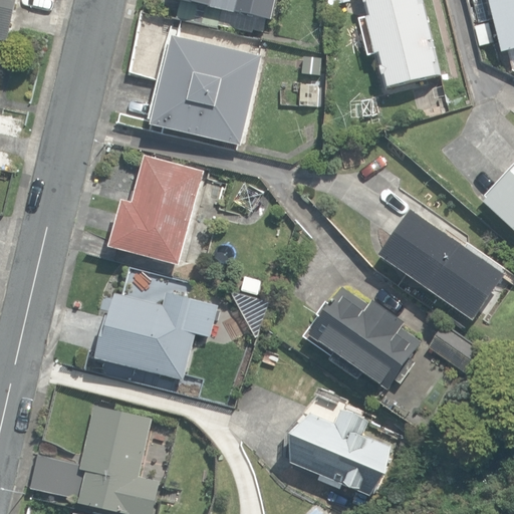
[(0,0),(0,40),(5,42),(11,43),(20,0),(0,0)]
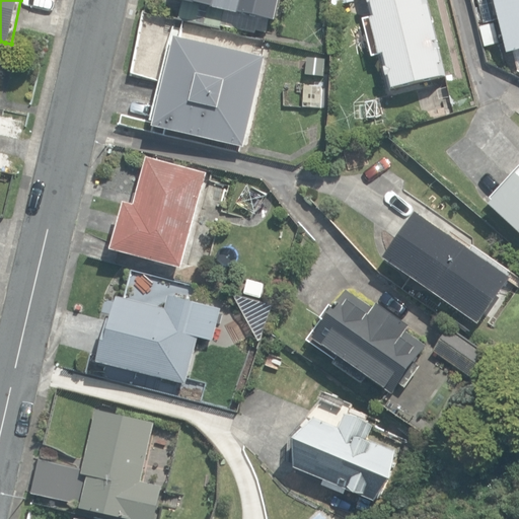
[(223,26),(256,33),(257,31),(267,33),(270,19),(278,21),(282,0),(183,0),(180,20),(222,29),(223,26)]
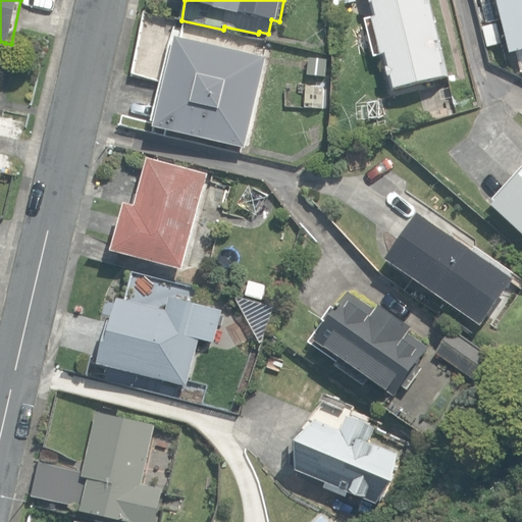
[(368,20),(373,39),(437,23),(433,4),(429,5),(427,0),(371,0),(375,19),(368,20)]
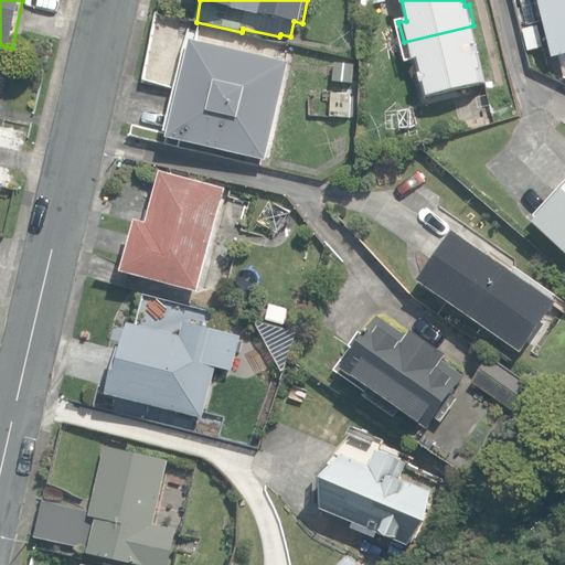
[(521,0),(528,25),(544,21),(539,0),(521,0)]
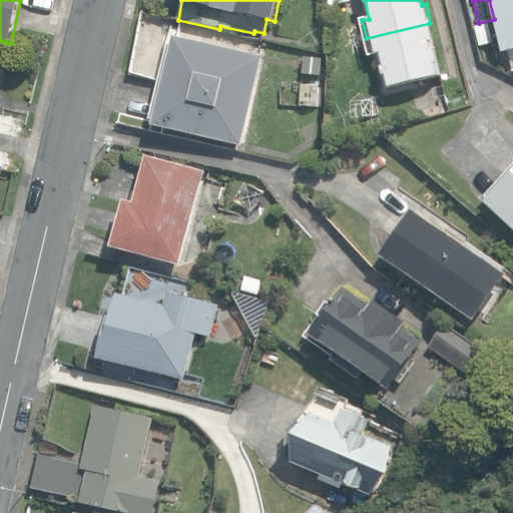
[(512,0),(489,0),(494,19),(502,52),(512,49),(512,0)]
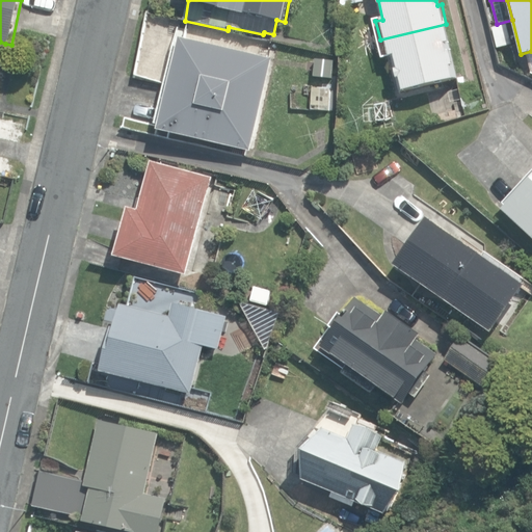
[(446,24),(380,40),(384,58),(391,57),(400,95),(455,81),(451,67),(454,65),(451,51),(448,52),(446,44),(450,43),(446,24)]
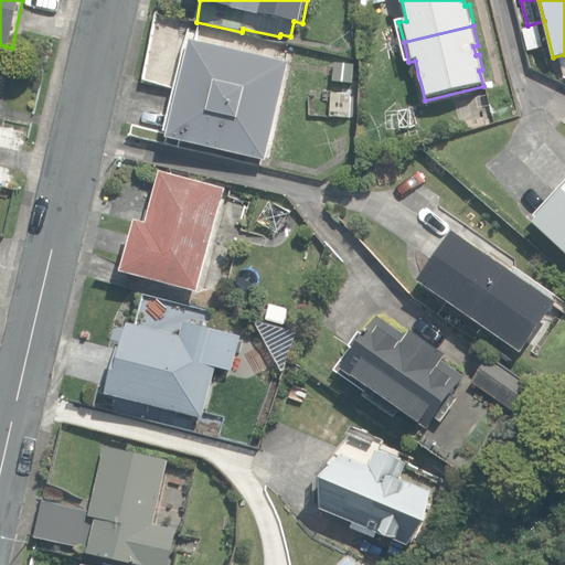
[(267,160),(289,61),(190,39),(168,138),(267,160)]
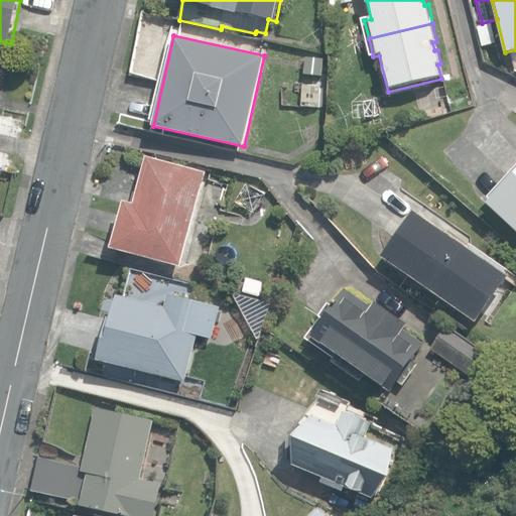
[(301,107),(320,107),(321,86),(302,86),(301,107)]
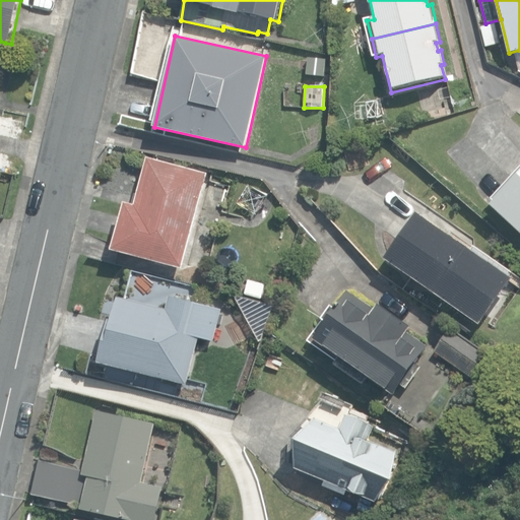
[(127,256),(198,274),(223,179),(164,164),(150,210),(140,208),(127,256)]
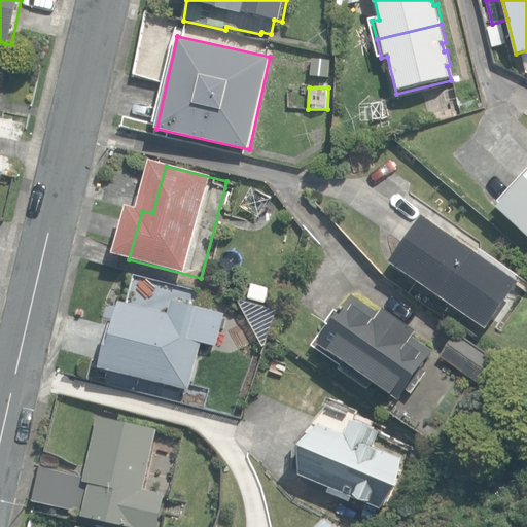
[(526,169),(498,201),(500,203),(497,207),(526,235),(526,169)]
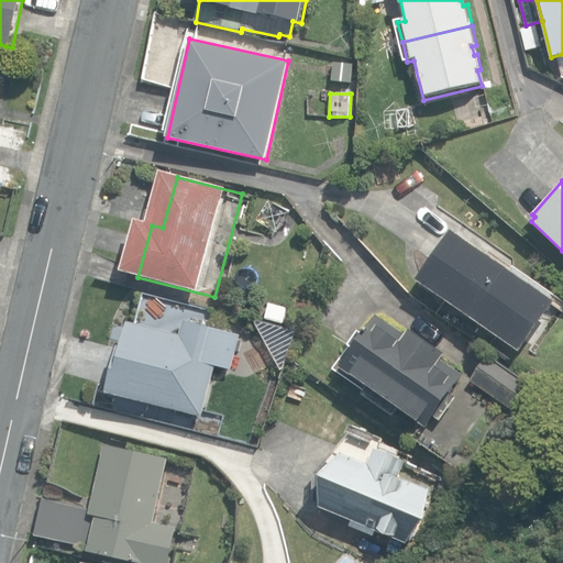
[(433,286),(538,357),(562,320),(562,299),(468,235),(433,286)]
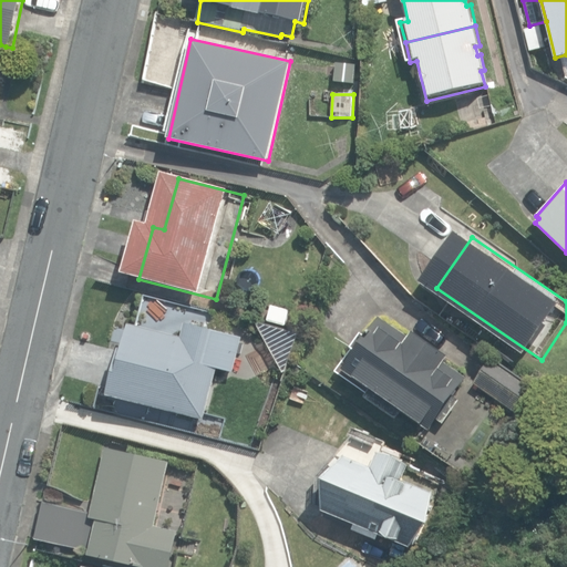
[(267,319),(285,325),(289,310),(271,306),(267,319)]
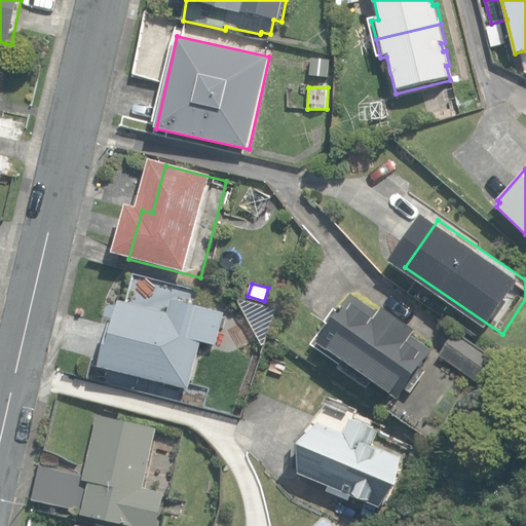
[(382,389),(408,407),(443,355),(422,341),(426,336),(392,312),(388,318),(361,300),(348,316),(345,314),(321,349),(350,370),(347,374),(378,395),(382,389)]
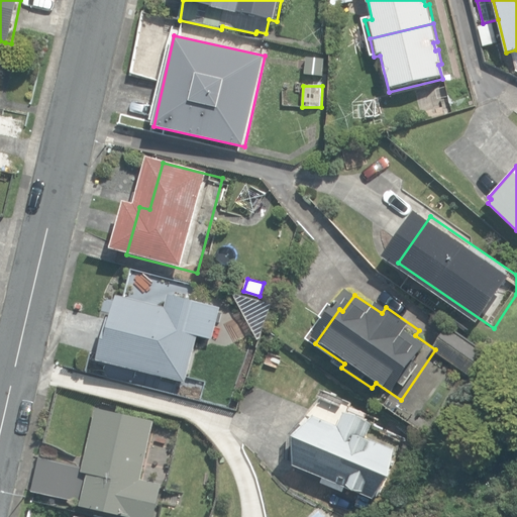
[(120,339),(114,368),(202,387),(212,341),(227,344),(235,311),(186,300),(183,313),(131,301),(123,339),(120,339)]
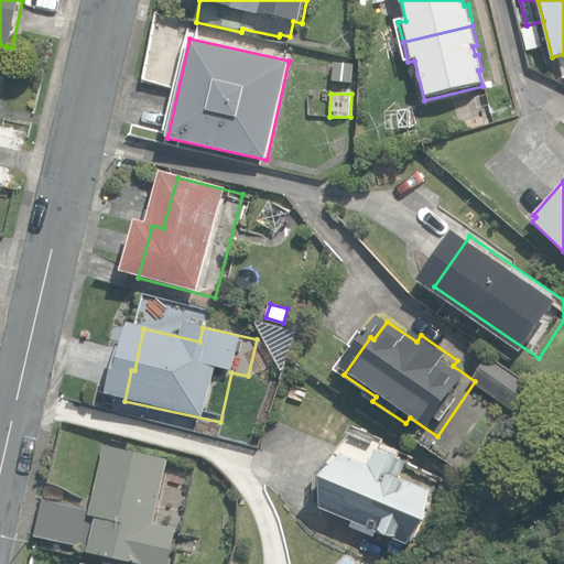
[(489,390),(530,416),(548,390),(507,364),(489,390)]
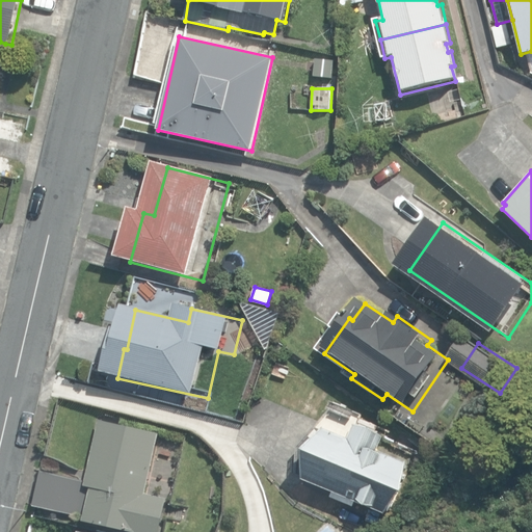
[(356,501),(389,513),(398,490),(396,488),(406,462),(379,451),(386,437),(355,425),(350,439),(324,428),(303,479),(334,491),(330,498),(354,508),(356,501)]
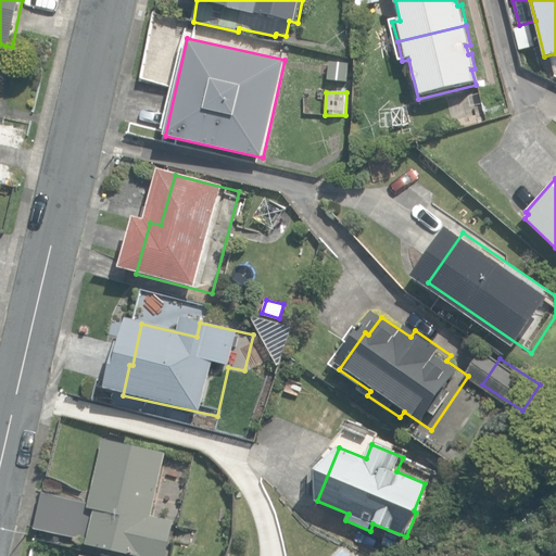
[(122,551),(144,555),(201,555),(207,529),(185,525),(199,460),(138,446),(123,512),(77,501),(68,535),(117,546),(125,515),(129,516),(122,551)]
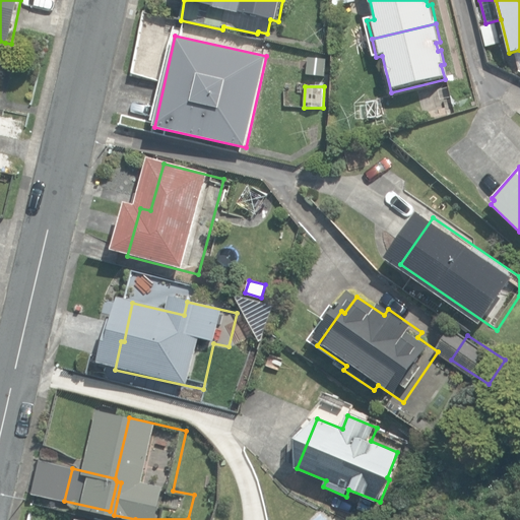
All buildings are outlined.
